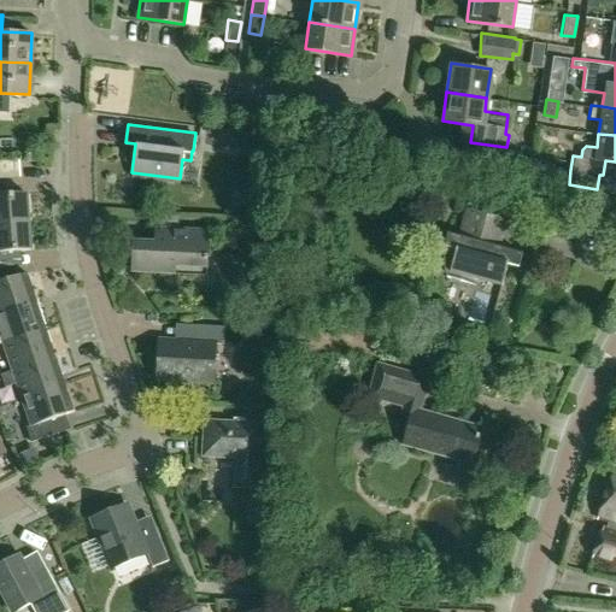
[(0,174),(22,175),(23,158),(0,157),(0,174)]
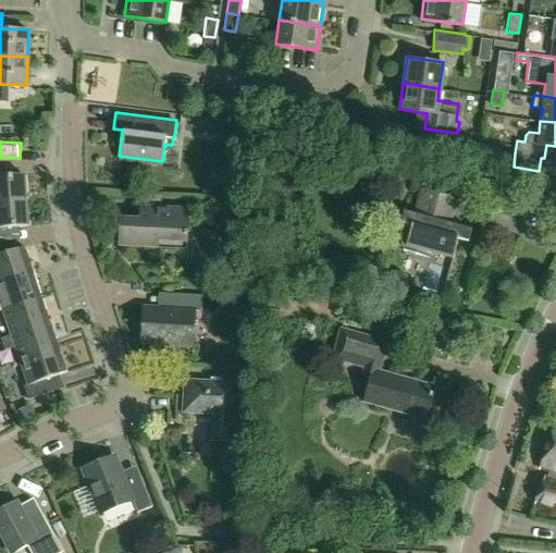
[(0,198),(26,197),(24,172),(0,173),(0,198)]
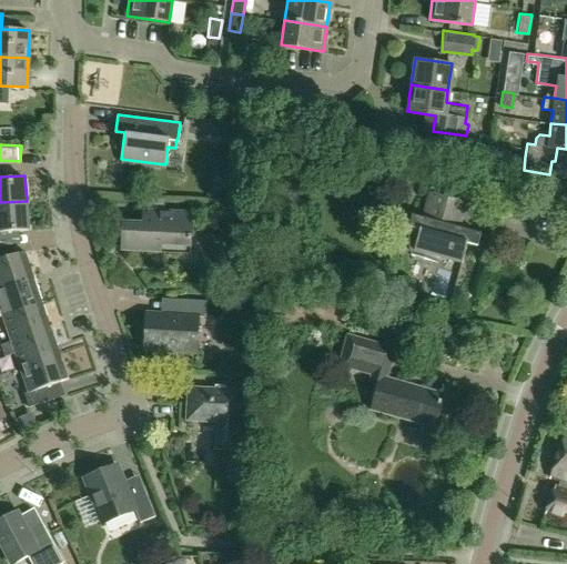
[(409,251),(411,253),(437,260),(438,255),(462,261),(466,242),(475,244),(478,231),(458,225),(465,200),(429,190),(422,215),(411,212),(407,225),(409,225),(407,232),(407,238),(407,244),(409,251)]
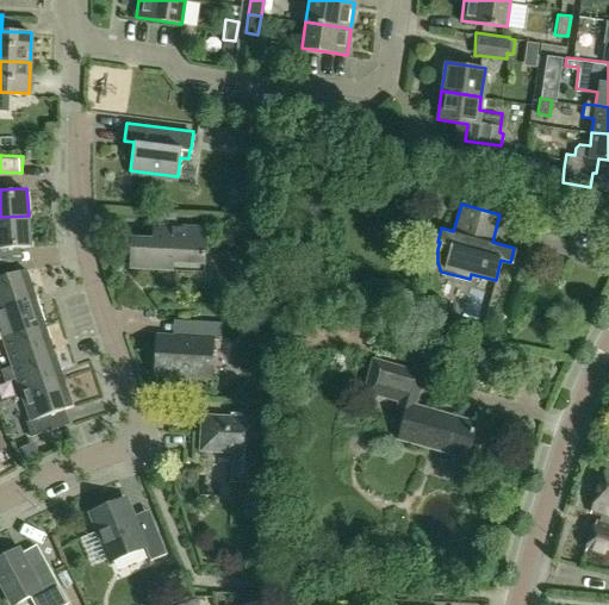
[(30,244),(29,216),(0,217),(0,260),(1,261),(0,245),(30,244)]
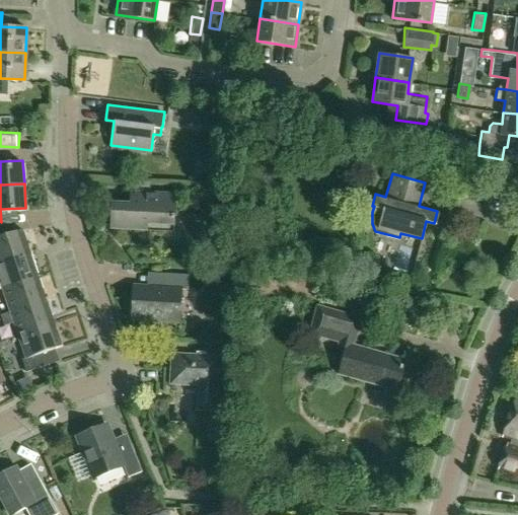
[(172,213),(173,193),(132,191),(131,203),(113,202),(112,225),(145,226),(145,220),(171,221),(172,217),(173,217),(173,213),(172,213)]
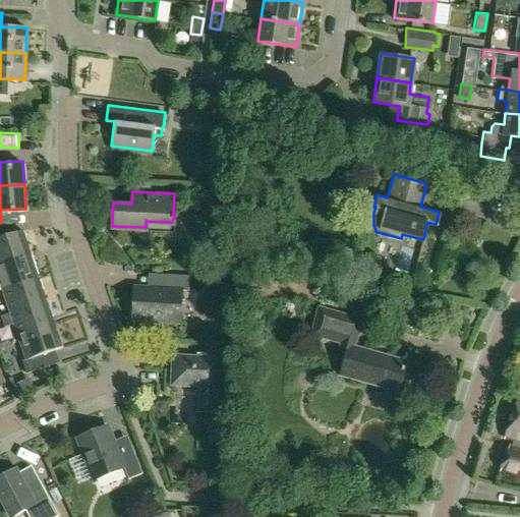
[(0,262),(31,251),(22,228),(0,235),(0,262)]
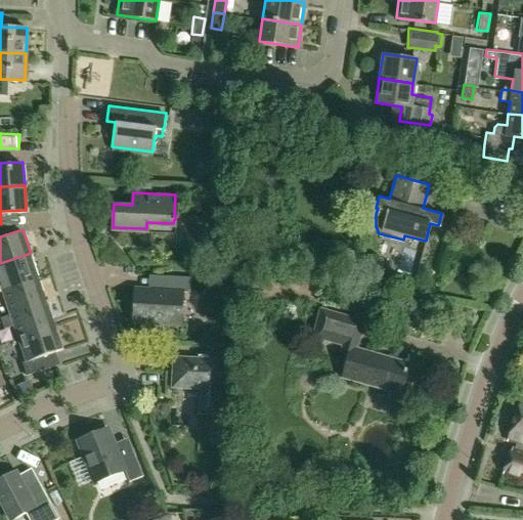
[(38,276),(31,253),(0,263),(0,284),(2,289),(38,276)]
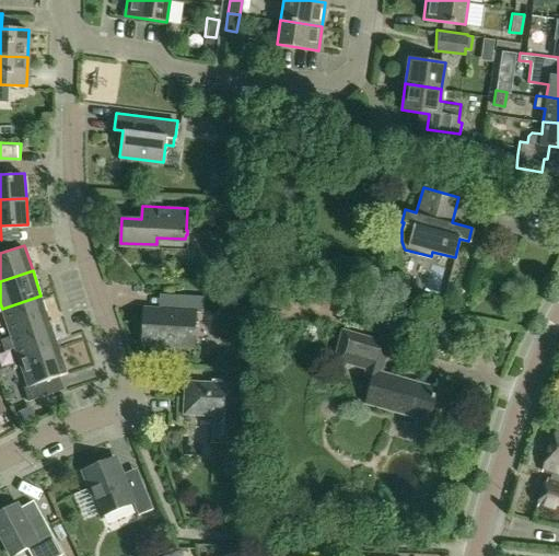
[(141,342),(193,345),(195,309),(202,310),(204,293),(176,292),(175,308),(143,305),(141,342)]
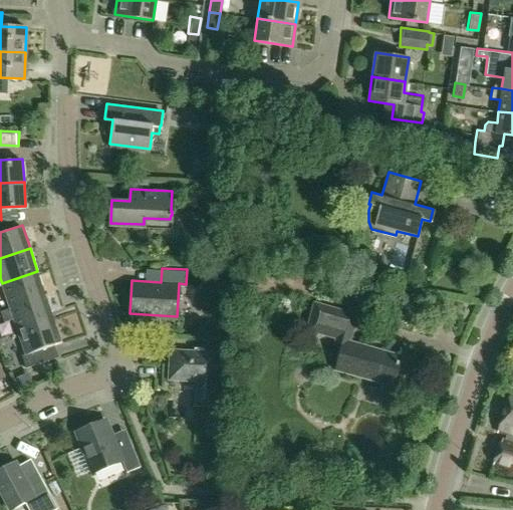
[(45,294),(37,271),(2,283),(9,306),(45,294)]
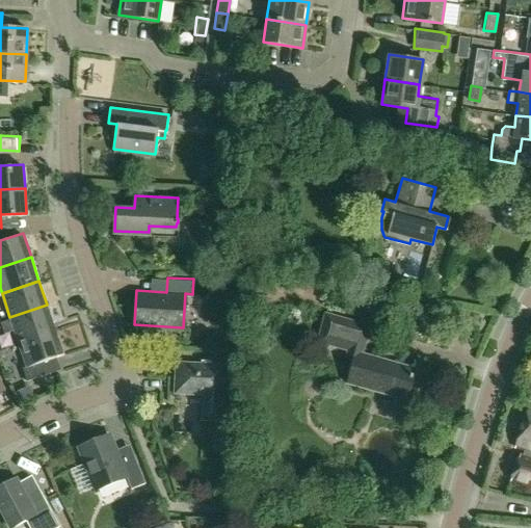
[(18,340),(55,327),(47,305),(9,317),(0,320),(0,322),(4,332),(14,328),(18,340)]
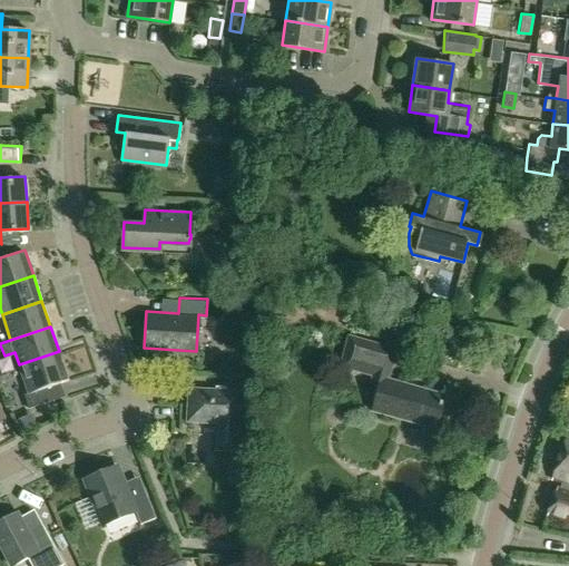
[(381,377),(389,379),(399,348),(349,333),(339,364),(374,374),(373,380),(379,382),(381,377)]
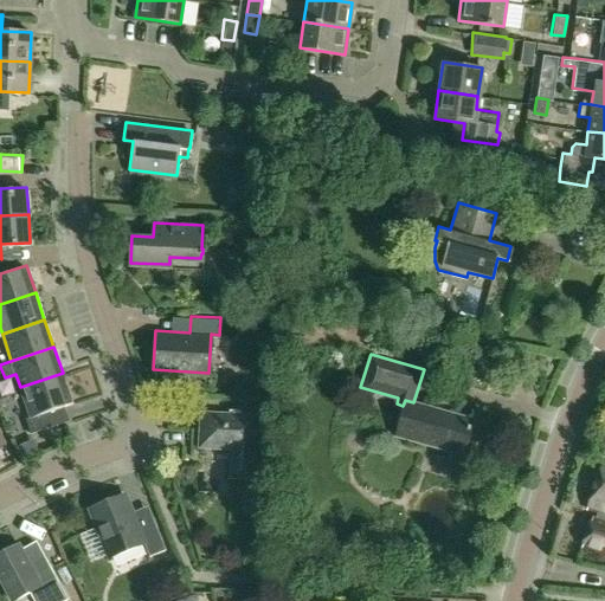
[(72,401),(63,373),(20,387),(30,414),(25,417),(30,431),(47,425),(43,411),(72,401)]
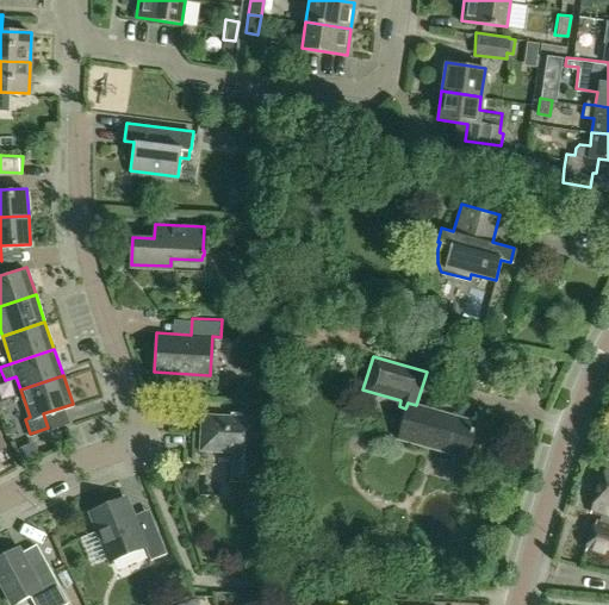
[(476,420),(416,405),(408,403),(405,409),(398,438),(466,456),(476,420)]
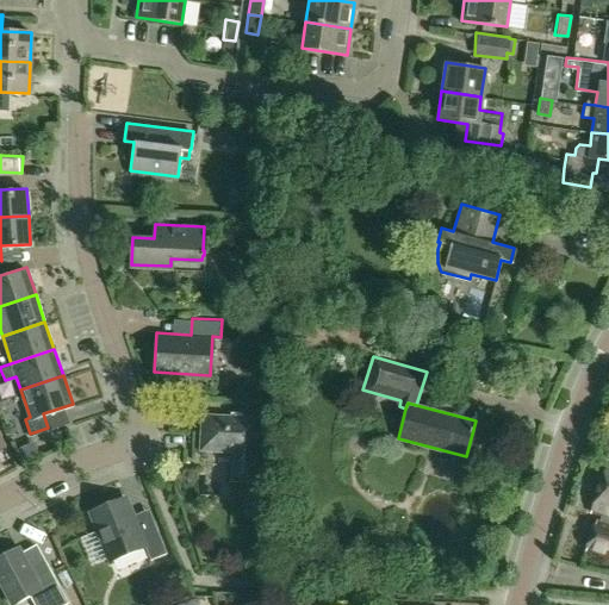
[(255,480),(259,416),(202,412),(199,448),(232,450),(231,479),(255,480)]
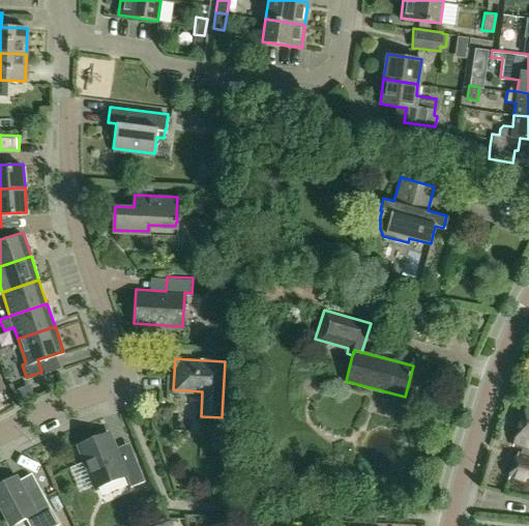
[(528,403),(527,403),(512,443),(528,449),(528,456),(518,451),(508,477),(528,484),(528,403)]
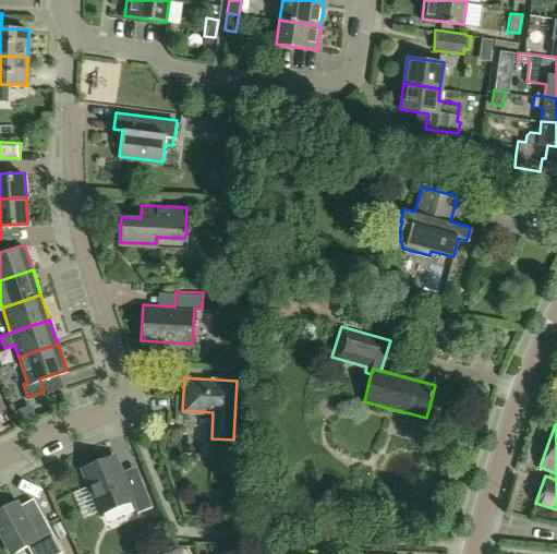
[(227,453),(227,467),(240,468),(241,453),(227,453)]
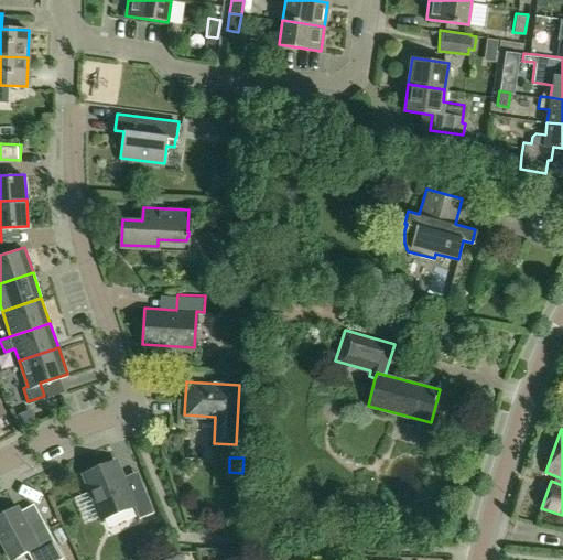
[(83,474),(100,517),(133,504),(138,516),(153,509),(143,485),(129,492),(117,461),(104,466),(98,464),(97,469),(83,474)]
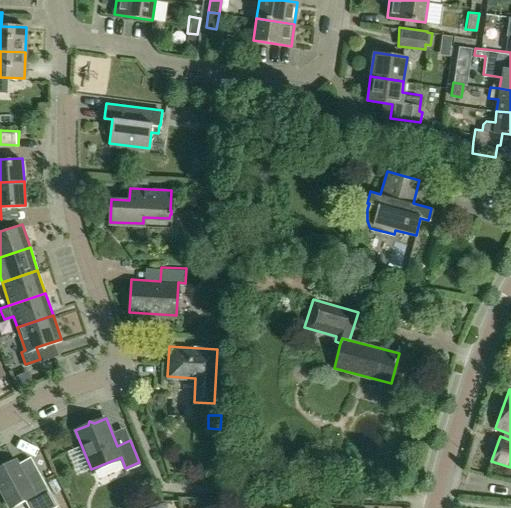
[(49,507),(57,504),(32,459),(21,465),(18,464),(14,458),(0,465),(0,487),(10,506),(28,496),(34,507),(49,507)]
